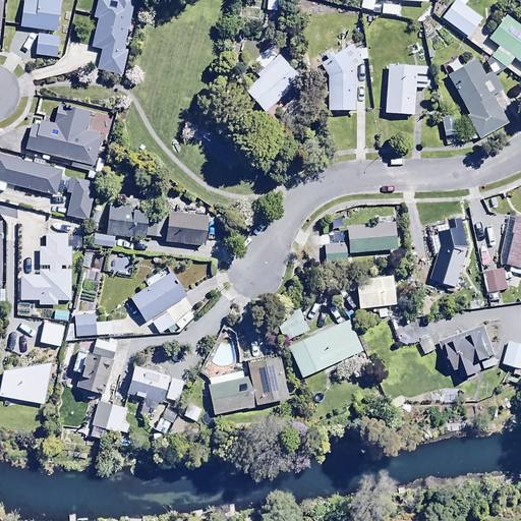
[(22,0),(20,27),(56,32),(58,0),(22,0)]
